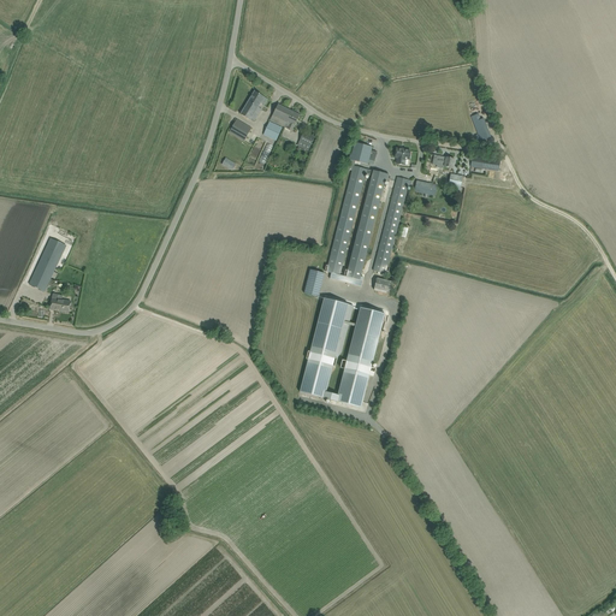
[(241,114),(246,118),(254,123),(259,113),(255,111),(260,104),(264,106),(268,100),(255,92),(241,114)]
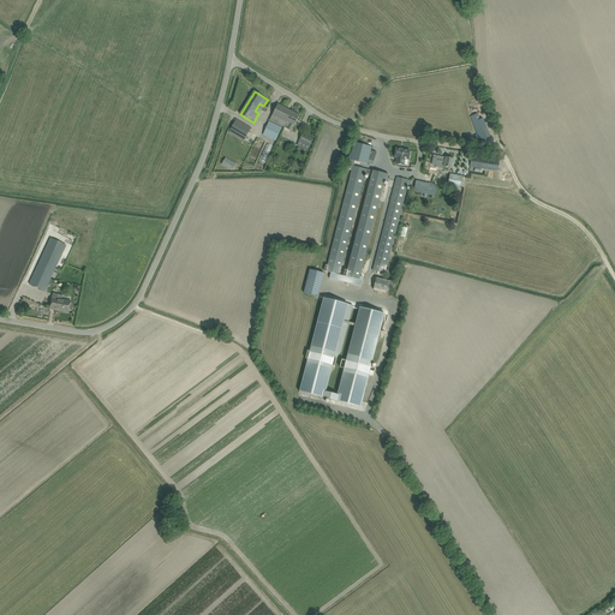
[(292,131),(297,120),(299,115),(278,105),(275,109),(270,120),(292,131)]
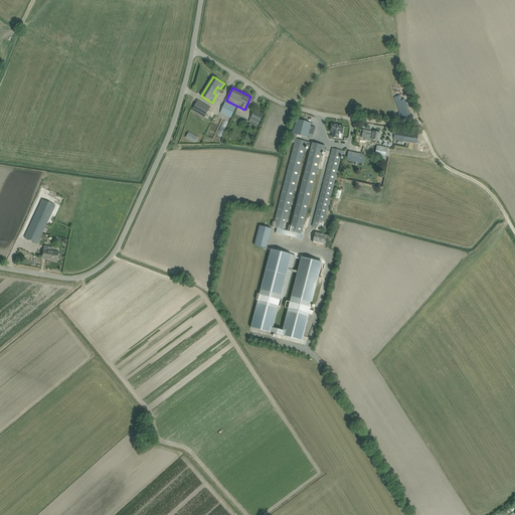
[(193,109),(192,111),(204,118),(205,116),(210,107),(202,103),(198,100),(193,109)]
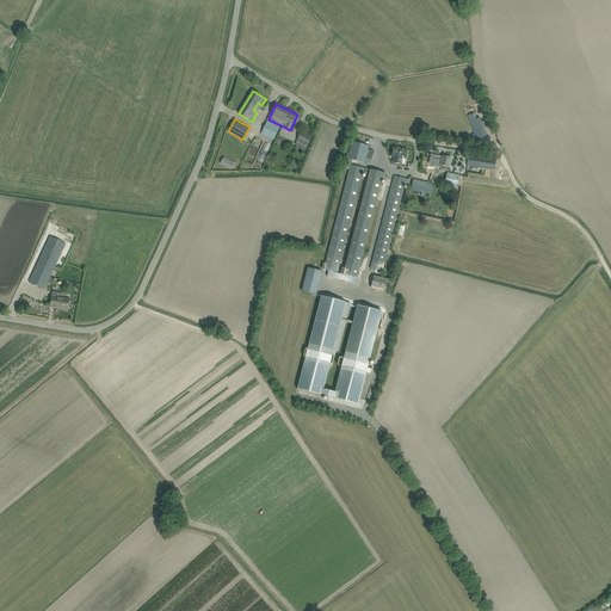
[(261,134),(275,140),(281,127),(267,121),(261,134)]
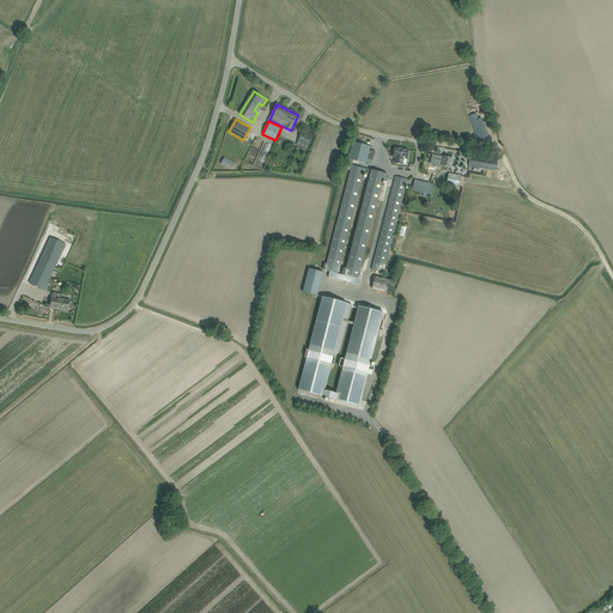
[(483,139),(489,137),(483,122),(477,125),(483,139)]
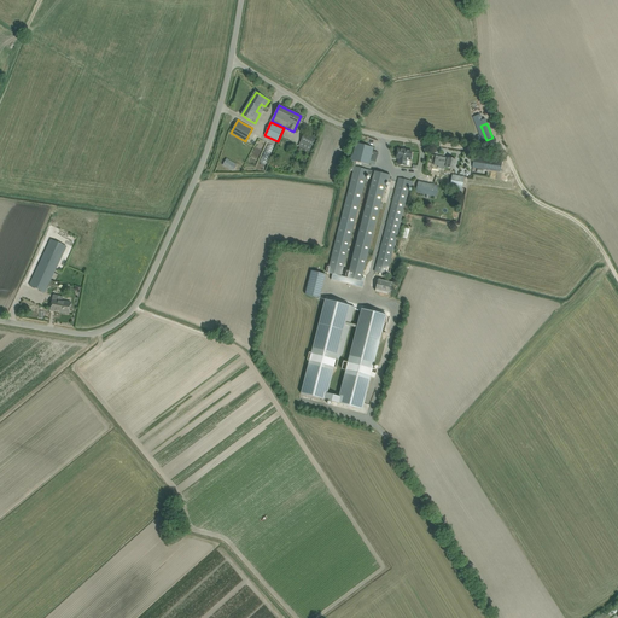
[(304,133),(302,139),(301,141),(302,143),(299,146),(309,151),(315,138),(305,134),(304,133)]
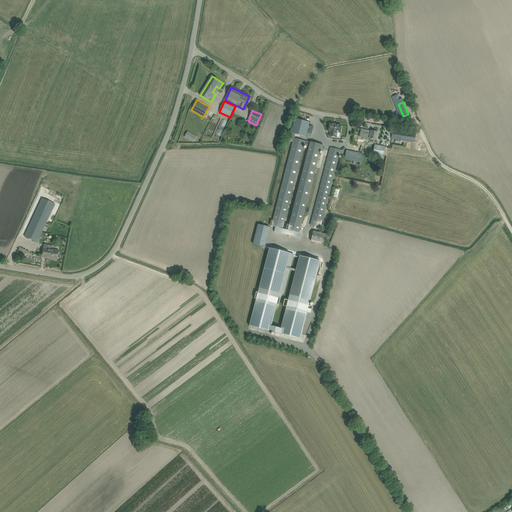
[(291,129),(290,134),(288,141),(292,142),(272,226),(275,227),(275,229),(277,230),(278,228),(283,229),(303,146),(304,146),(305,145),(309,146),(309,147),(309,148),(289,230),(299,233),(318,153),(319,151),(322,151),(322,150),(323,146),(310,142),(305,141),(294,138),(295,134),(305,137),(306,133),(310,134),(312,126),(308,125),(309,122),(295,119),(292,129),(291,129)]
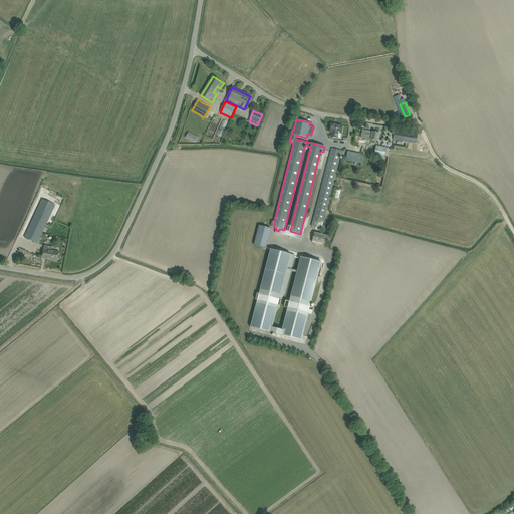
[(219,137),(224,138),(229,122),(223,120),(219,137)]
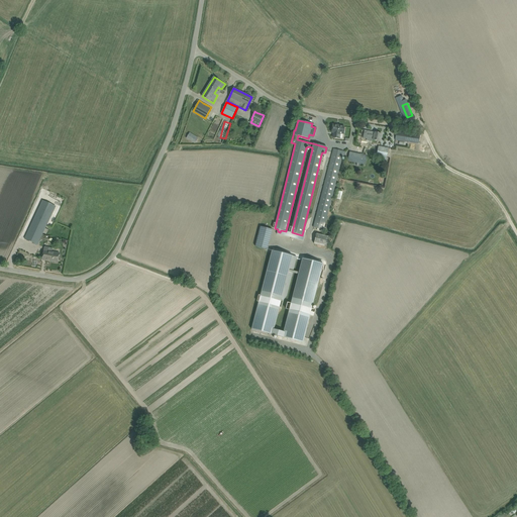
[(339,125),(332,124),(331,133),(333,133),(332,137),(339,138),(340,134),(343,134),(344,126),(339,125)]
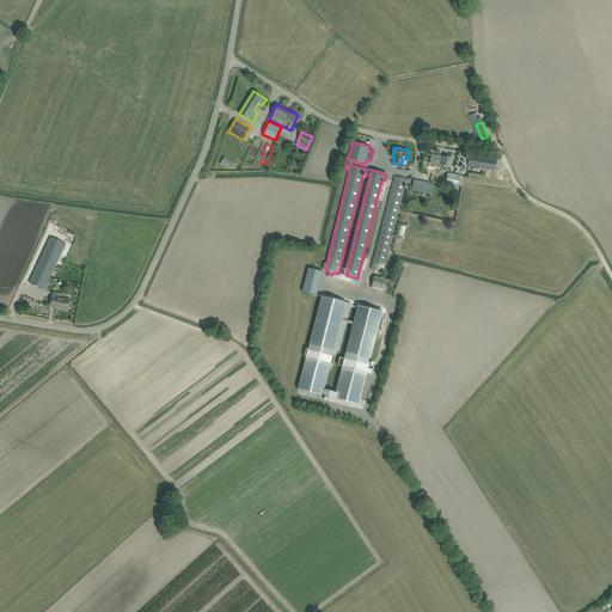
[(470,155),(469,161),(467,166),(495,170),(496,166),(497,160),(470,155)]
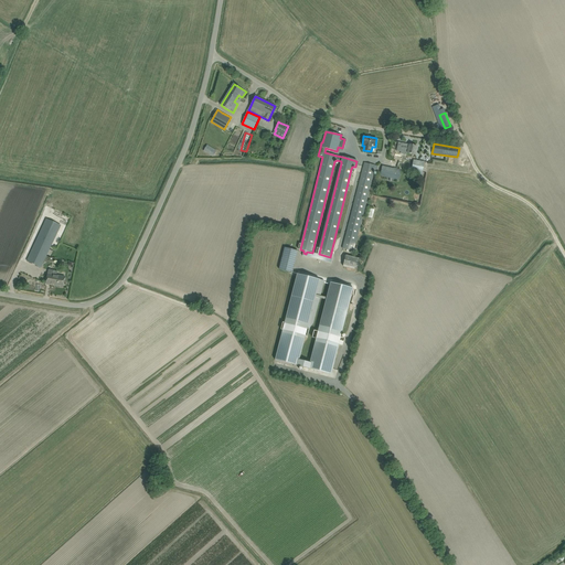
[(216,151),(212,148),(208,145),(203,150),(209,153),(213,157),(216,151)]
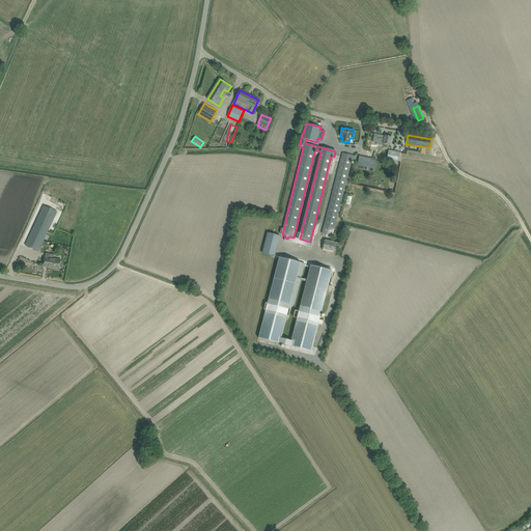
[(390,145),(391,142),(392,137),(385,136),(384,138),(379,137),(376,144),(382,145),(383,143),(390,145)]
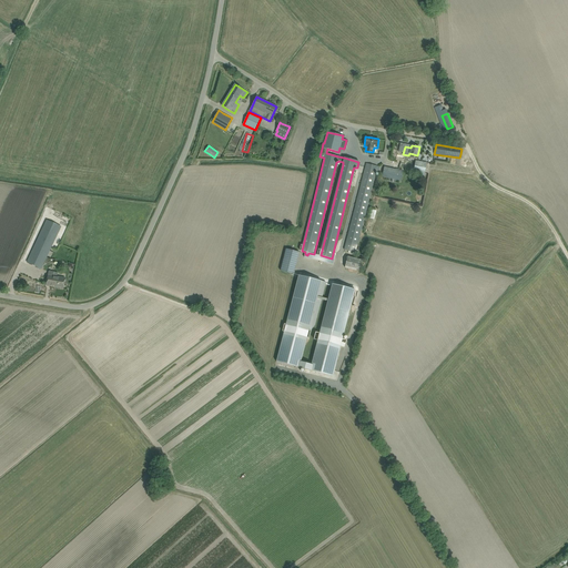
[(413,173),(424,175),(427,162),(416,161),(413,173)]
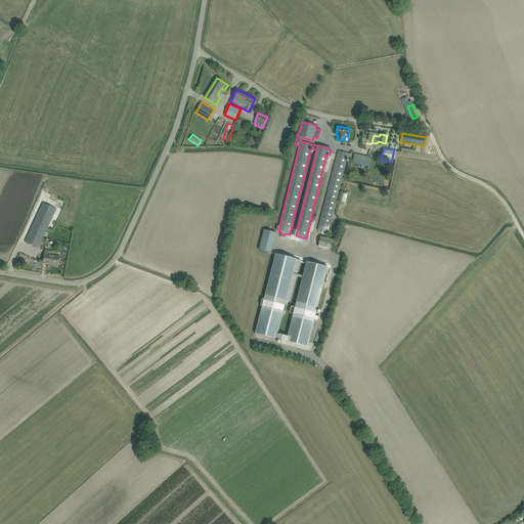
[(348,165),(350,155),(338,150),(317,230),(321,232),(321,233),(323,234),(324,232),(330,233),(331,231),(329,230),(346,164),(348,165)]
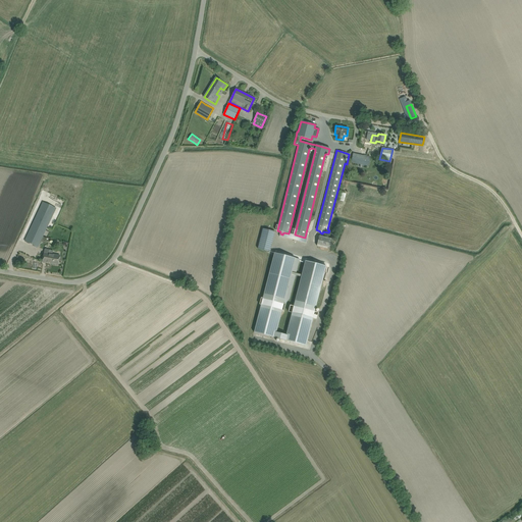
[(368,166),(370,156),(353,153),(351,162),(360,164),(363,165),(368,166)]
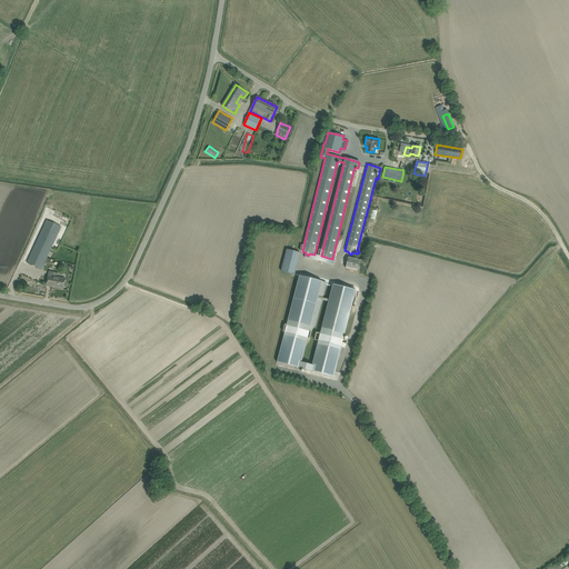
[(41,270),(43,265),(61,228),(47,221),(27,263),(41,270)]
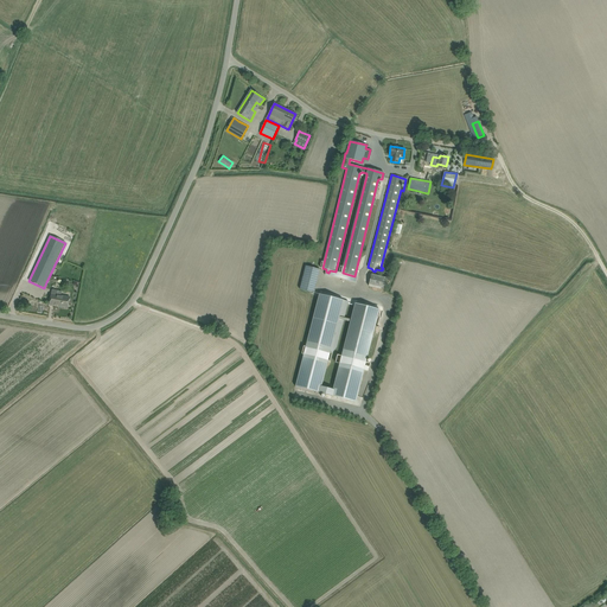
[(300,289),(314,293),(320,269),(317,269),(306,266),(300,289)]
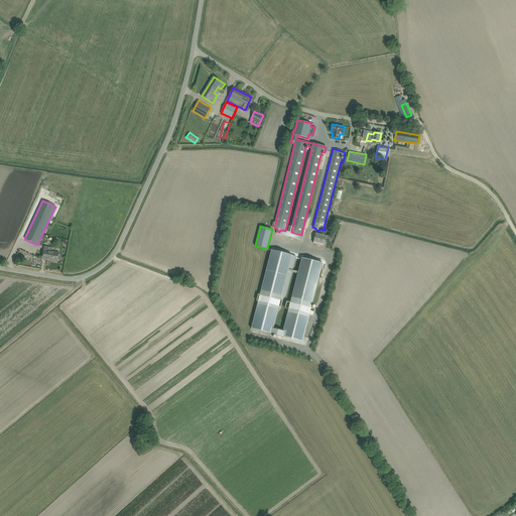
[(327,247),(330,236),(315,233),(312,243),(327,247)]
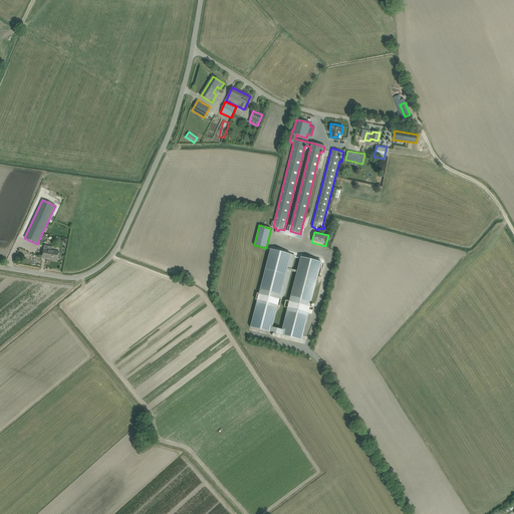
[(270,249),(250,327),(280,335),(301,340),(308,313),(312,314),(313,307),(310,306),(321,262),(300,257),(289,301),(287,308),(282,330),(272,327),(279,300),(279,299),(281,299),(285,294),(295,255),(291,254),(270,249)]
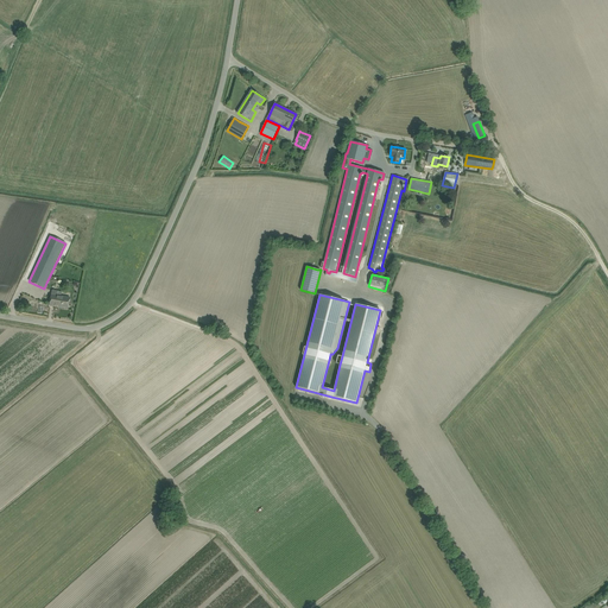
[(70,298),(51,296),(50,306),(58,308),(58,306),(68,309),(70,298)]
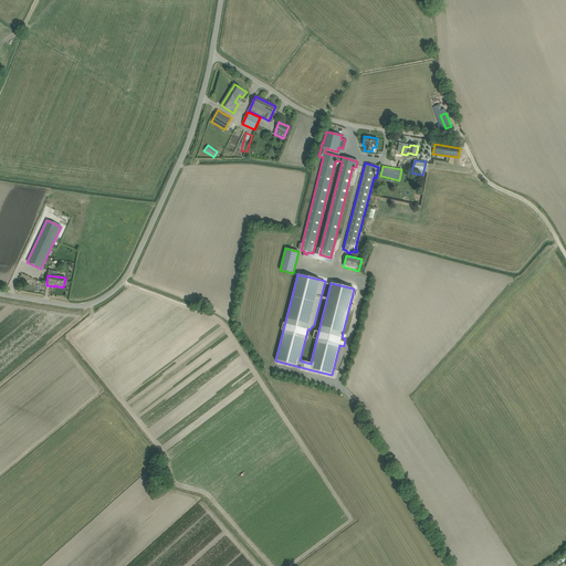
All buildings are outlined.
